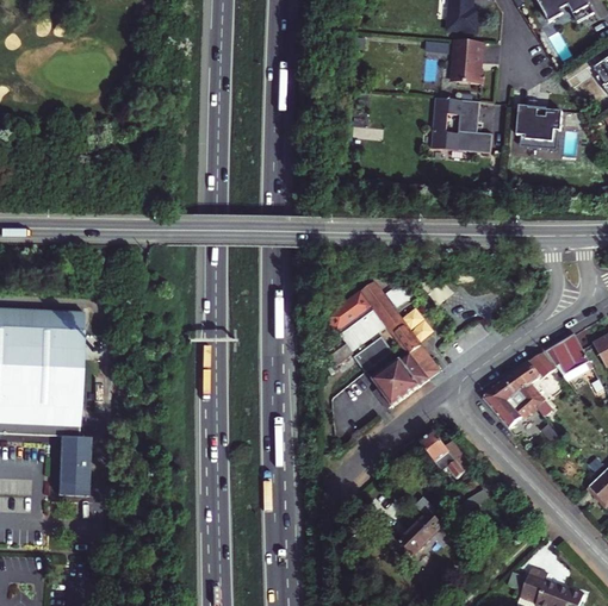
[(447,0),(445,27),(476,30),(477,6),(471,6),(471,0),(447,0)]
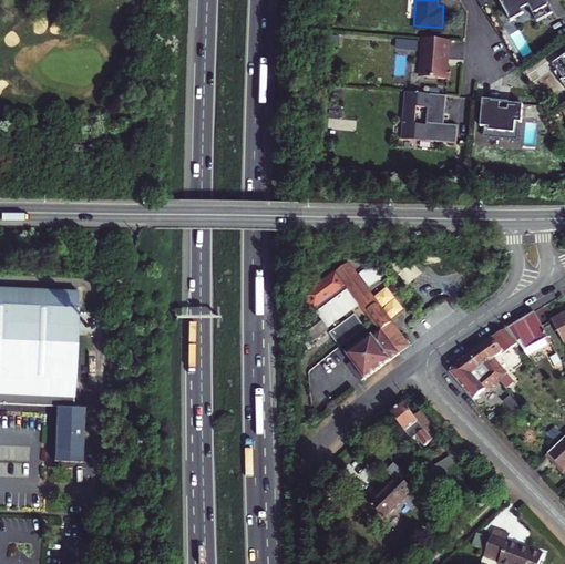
[(499,0),(506,13),(515,8),(516,9),(517,8),(526,2),(532,11),(546,2),(545,0),(499,0)]
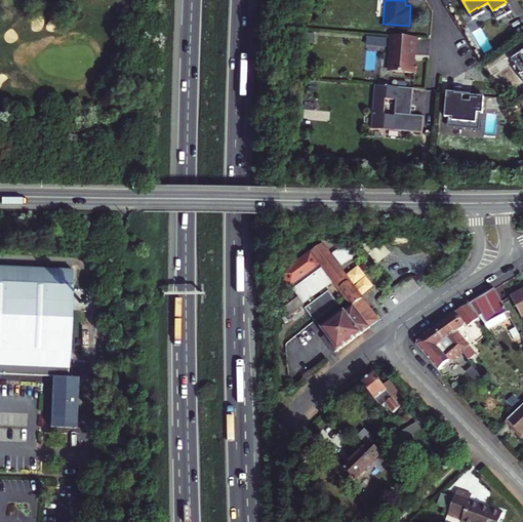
[(492,10),(495,17),(510,9),(506,2),(492,10)]
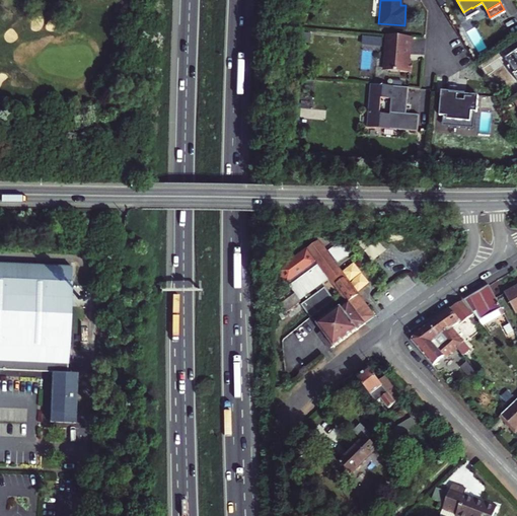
[(471,7),(463,12),(465,16),(477,9),(475,6),(473,7),(472,8),(471,7)]
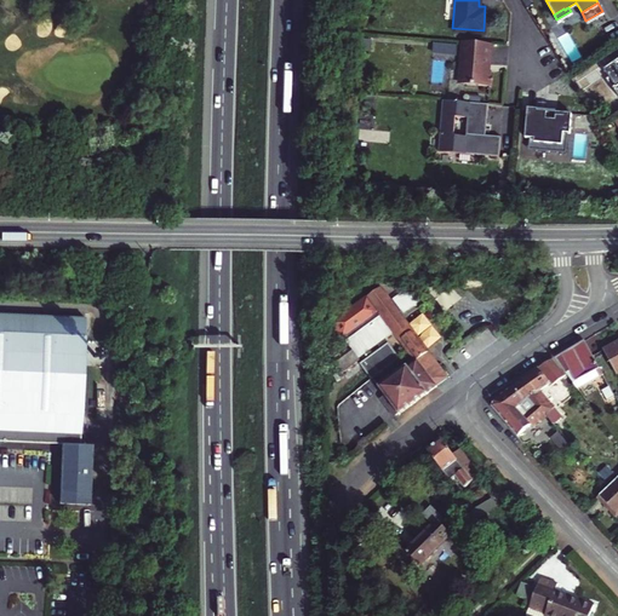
[(487,58),(490,40),(459,38),(458,55),(461,58),(459,61),(458,80),(488,82),(490,69),(485,68),(486,58),(487,58)]
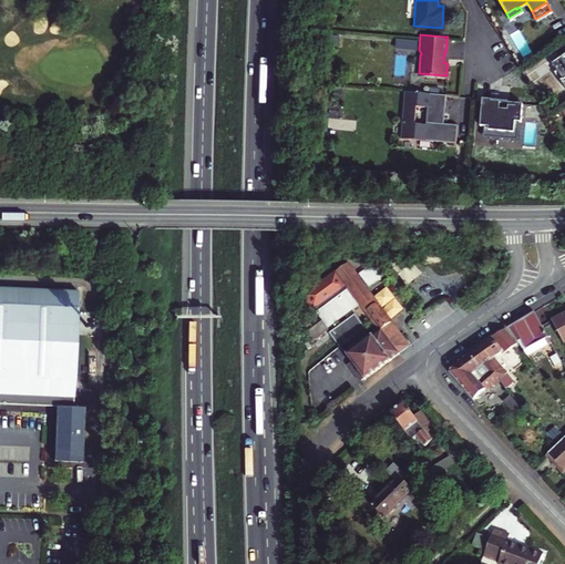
[(564,51),(550,61),(562,78),(564,74),(564,51)]
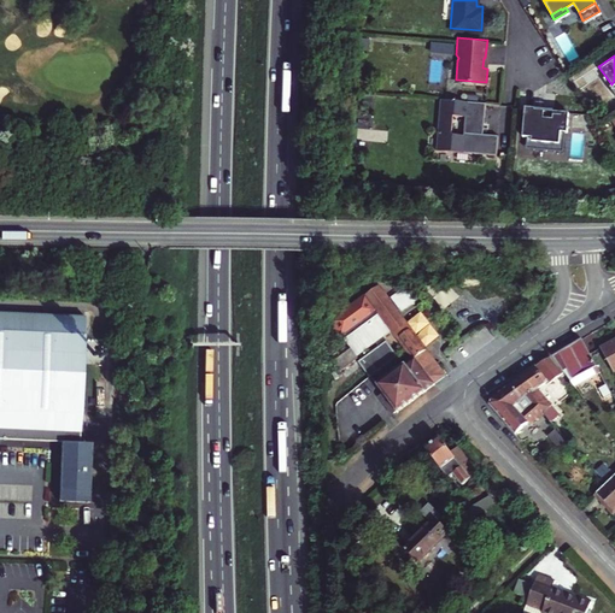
[(439,96),(434,147),(495,153),(496,133),(481,131),(484,100),(439,96)]
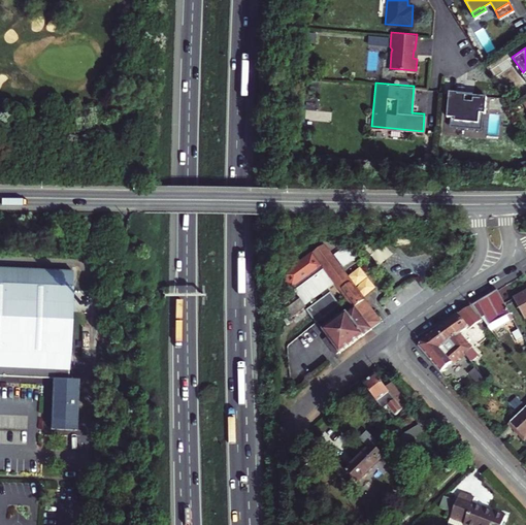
[(447,90),(445,115),(449,116),(453,116),(453,119),(463,120),(463,121),(477,122),(478,110),(481,110),(483,110),(485,94),(471,93),(471,96),(463,95),(463,92),(456,92),(456,91),(447,90)]
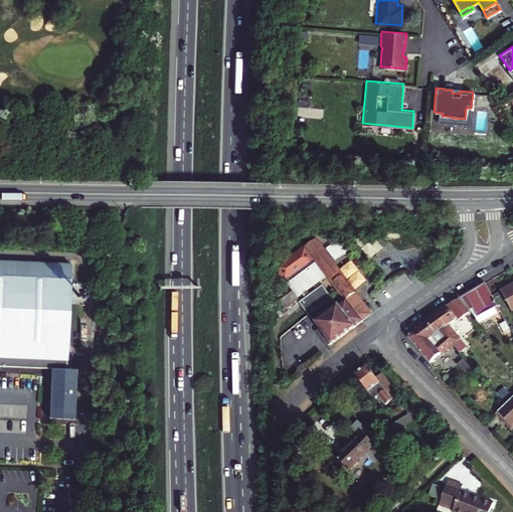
[(468,124),(469,108),(466,108),(465,119),(452,118),(452,117),(442,116),(442,113),(438,113),(437,122),(468,124)]
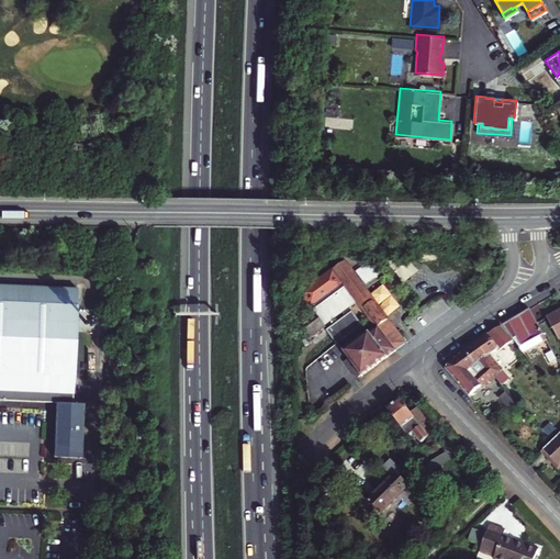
[(355,298),(374,323),(376,324),(377,324),(394,348),(405,341),(343,258),(299,291),(312,309),(298,321),(309,336),(324,324),(322,323),(355,298)]
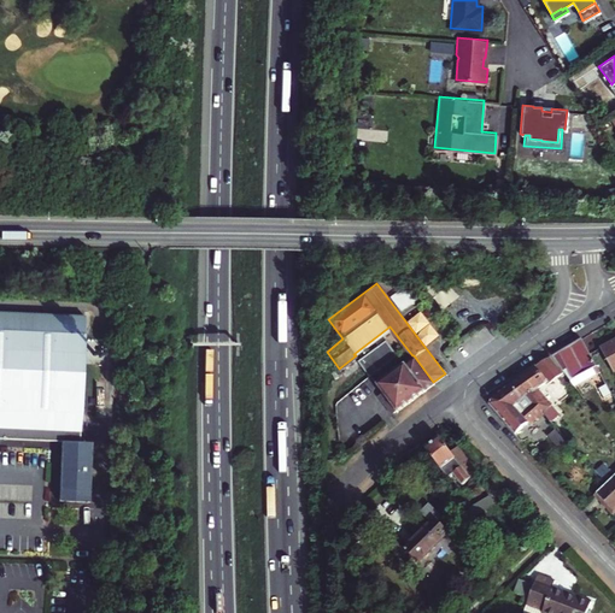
[(0,430),(56,434),(53,493),(83,494),(87,435),(75,434),(81,308),(0,304),(0,430)]
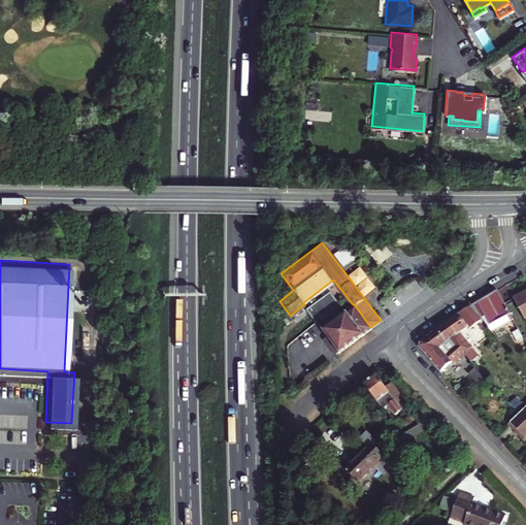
[(304,305),(319,324),(329,316),(327,313),(338,302),(326,288),(304,305)]
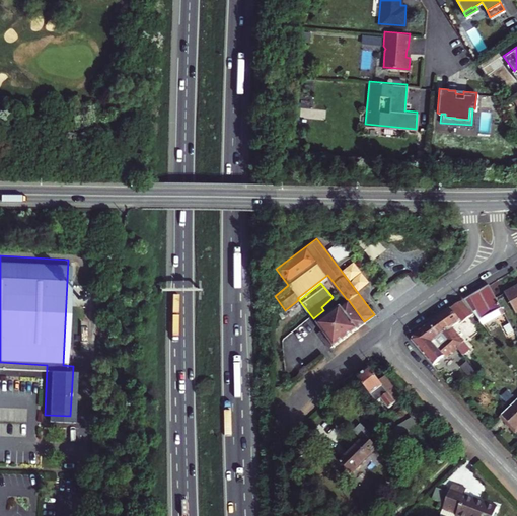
[(461,299),(470,311),(474,309),(479,319),(496,310),(499,315),(502,313),(487,284),(461,299)]
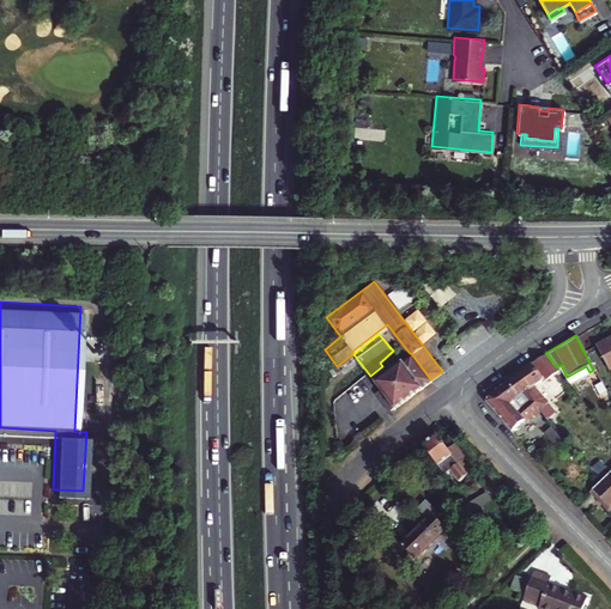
[(610,336),(594,346),(608,370),(610,367),(610,336)]
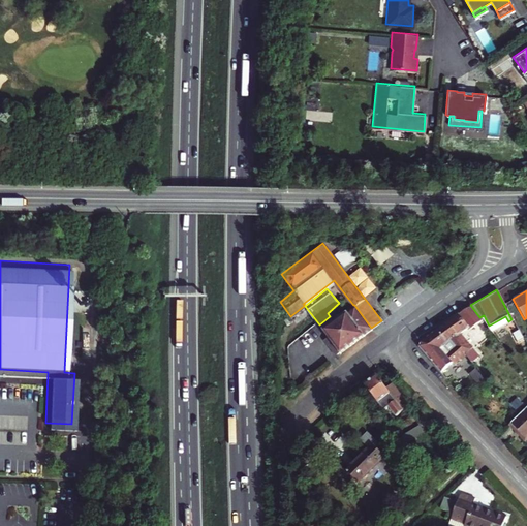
[(339,352),(371,328),(368,323),(354,305),(353,305),(352,304),(354,307),(323,331),(328,337),(338,351),(339,352)]
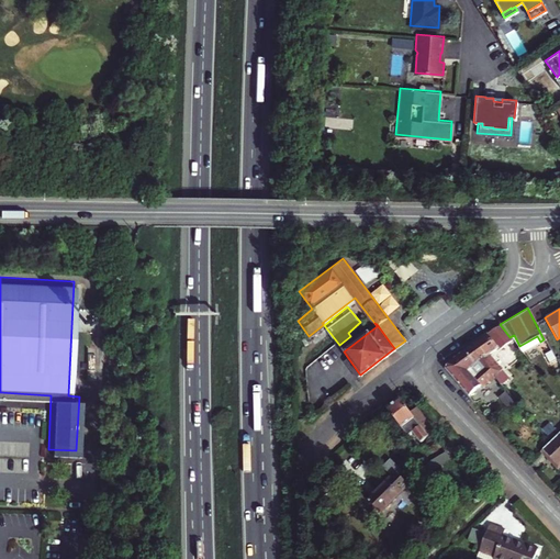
[(488,331),(497,346),(497,347),(507,341),(499,325),(488,331)]
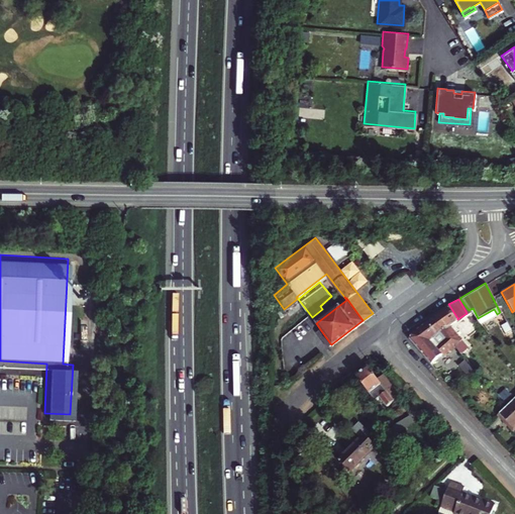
[(448,304),(423,322),(432,334),(438,330),(452,347),(457,352),(465,347),(457,340),(459,339),(456,336),(454,337),(445,325),(457,318),(448,304)]
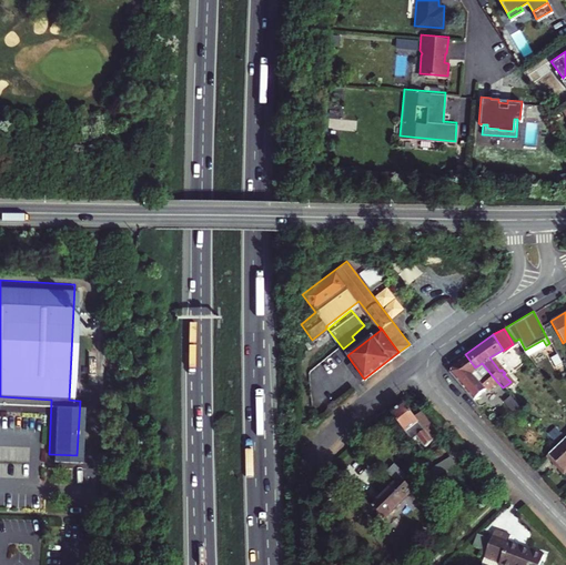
[(561,363),(555,353),(549,357),(554,366),(561,363)]
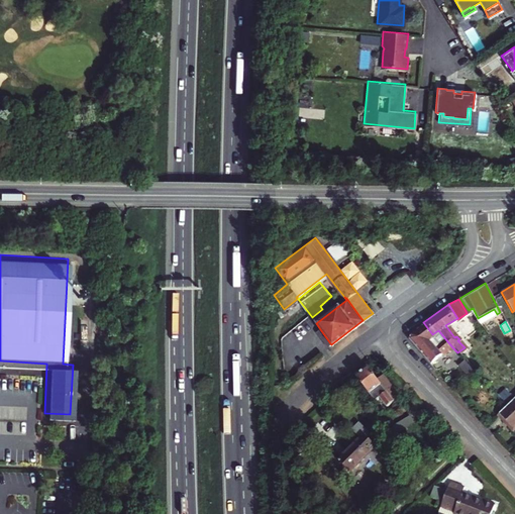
[(407,339),(428,364),(444,349),(447,352),(452,347),(438,330),(432,334),(423,322),(408,333),(407,339)]
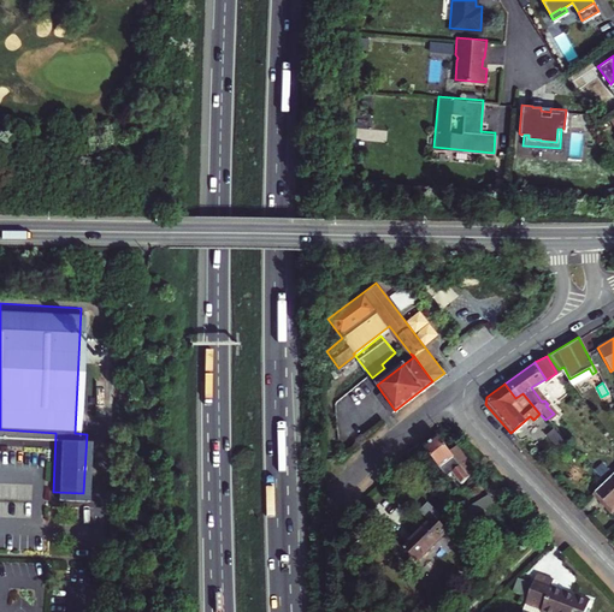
[(382,392),(379,394),(391,410),(394,409),(382,392)]
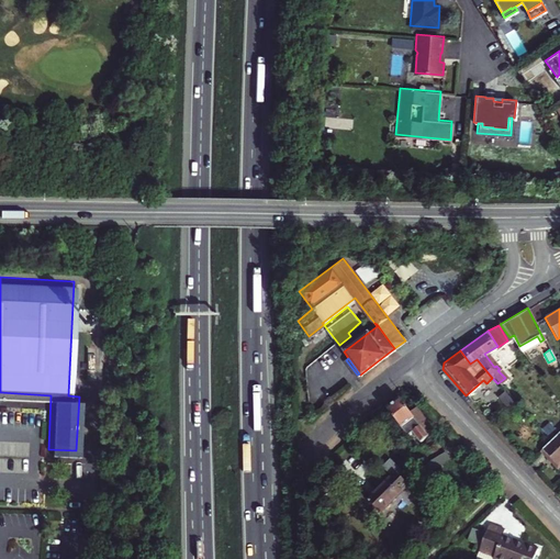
[(399,398),(385,406),(406,435),(413,429),(421,439),(436,428),(415,405),(409,411),(399,399),(399,398)]
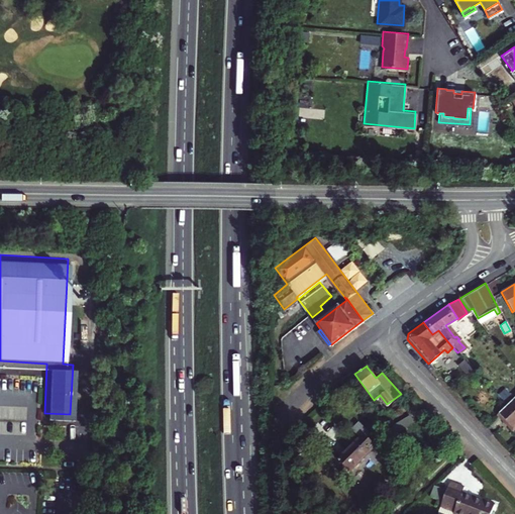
[(351,397),(341,384),(334,390),(343,403),(351,397)]
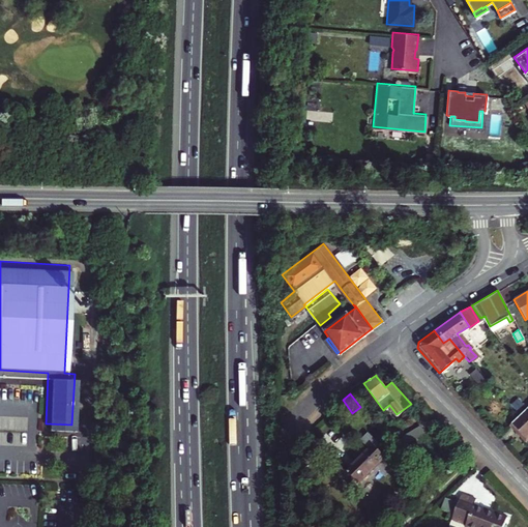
[(527,404),(508,423),(524,442),(527,437),(527,404)]
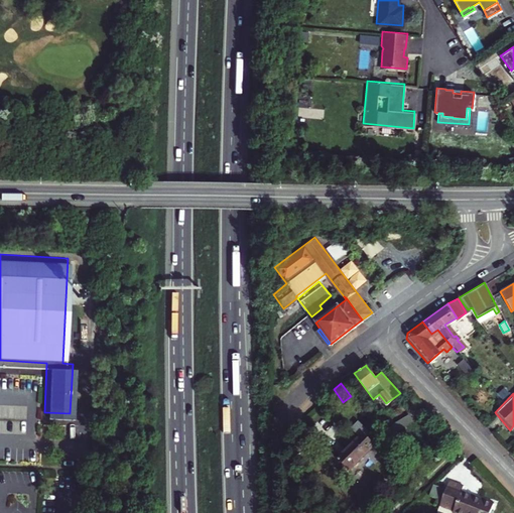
[(337,458),(348,469),(374,442),(362,431),(337,458)]
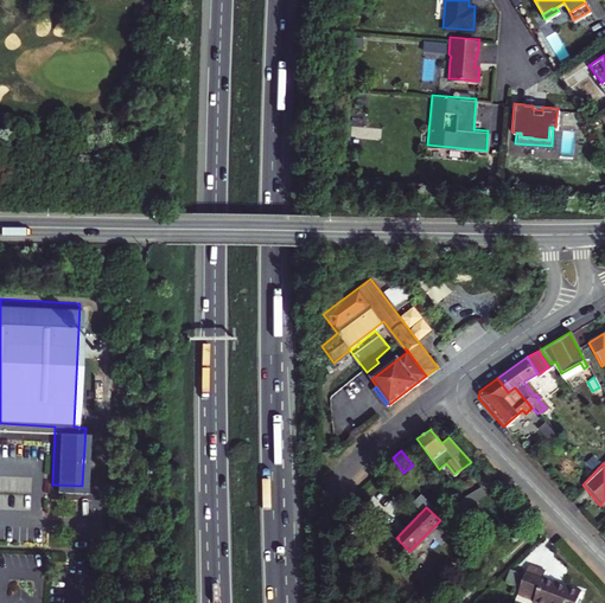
[(536,602),(574,602),(580,589),(542,576),(545,569),(528,563),(517,591),(533,597),(532,601),(536,602)]
